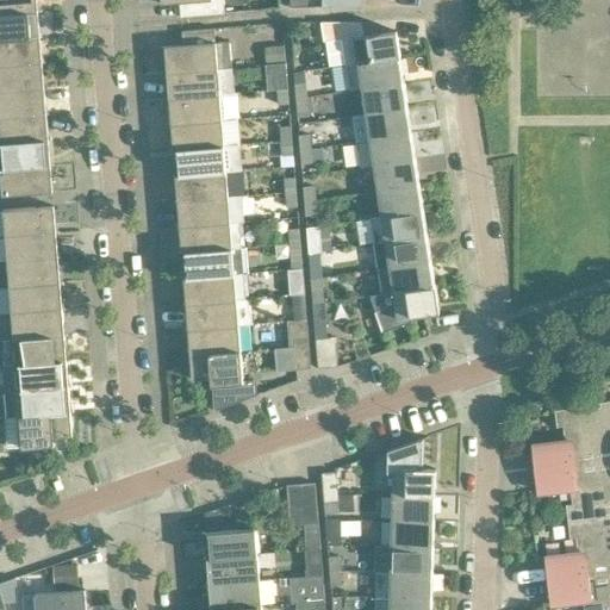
[(0,0),(0,13),(38,11),(37,0),(0,0)]
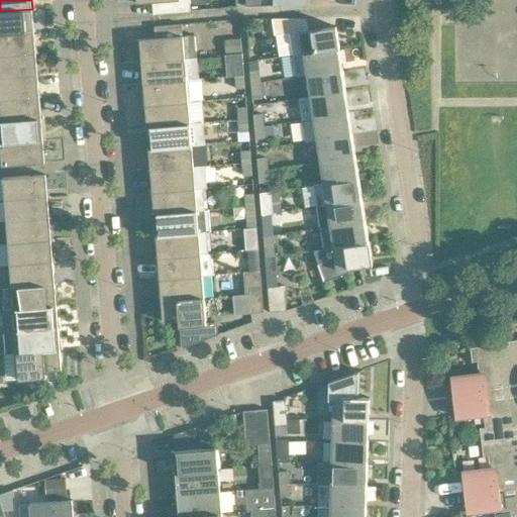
[(189,0),(136,0),(136,3),(152,2),(153,14),(191,11),(189,0)]
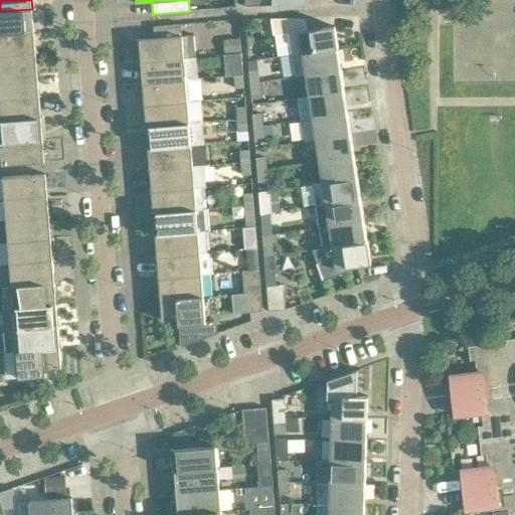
[(0,33),(34,31),(32,9),(0,11),(0,33)]
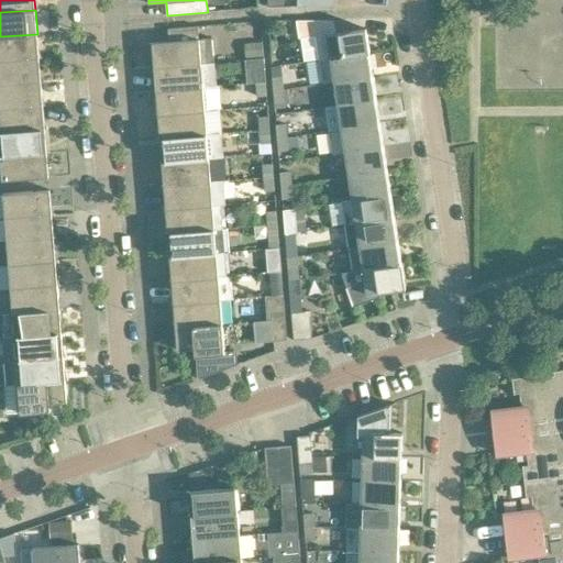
[(334,20),(296,21),(299,39),(316,36),(319,61),(370,53),(366,29),(335,33),(334,20)]
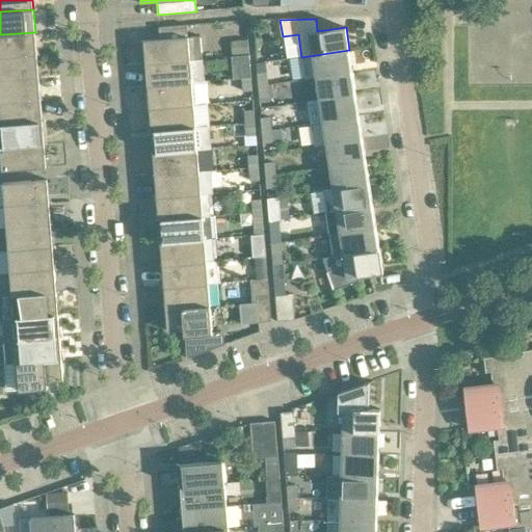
[(145,63),(190,60),(203,59),(201,36),(188,37),(187,25),(159,27),(160,40),(143,41),(145,63)]
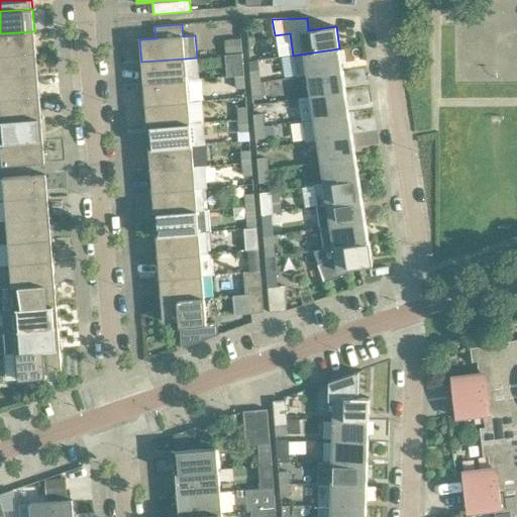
[(34,31),(0,33),(0,56),(35,53),(34,31)]
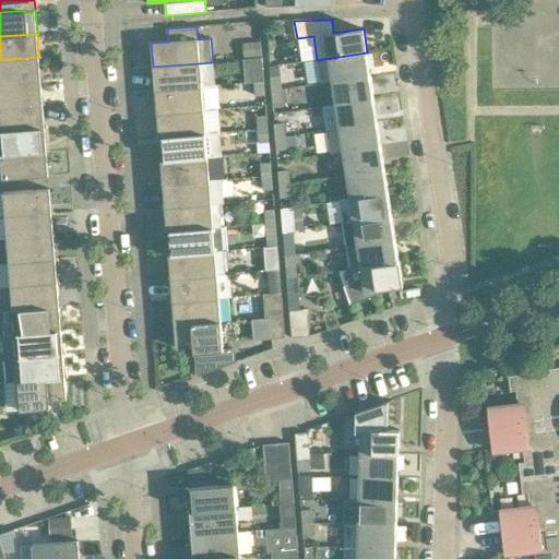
[(262,56),(261,42),(244,44),(245,57),(262,56)]
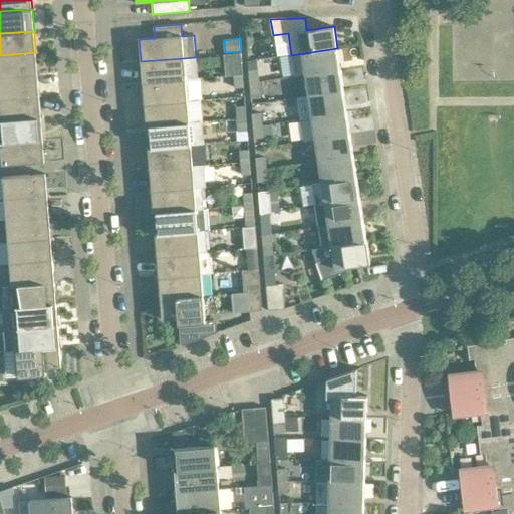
[(340,69),(337,48),(291,55),(294,76),(305,75),(340,69)]
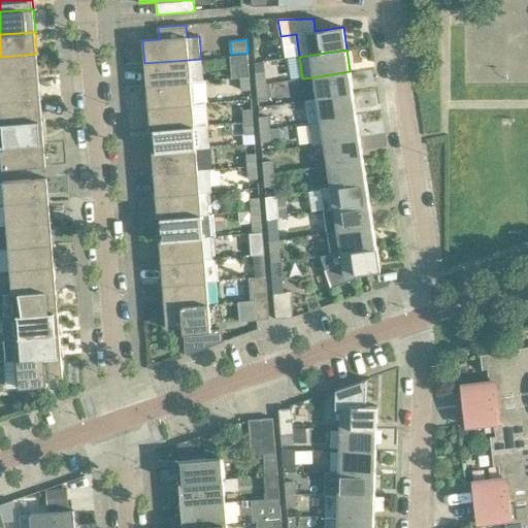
[(0,57),(0,78),(38,76),(36,54),(0,57)]
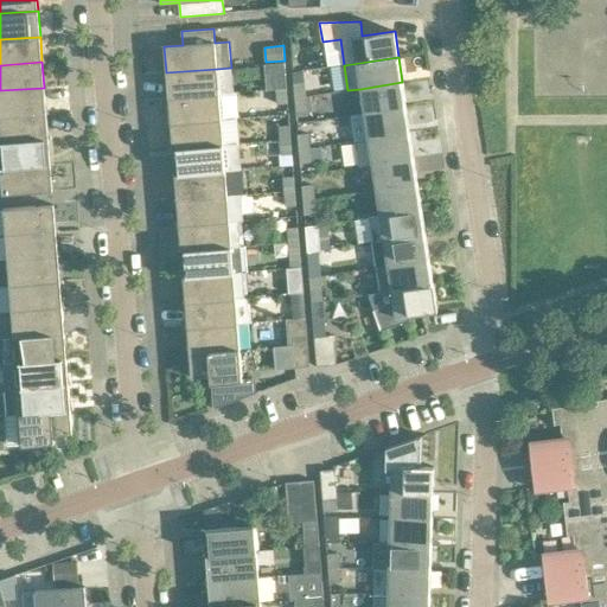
[(168,98),(218,94),(232,93),(231,68),(217,69),(166,72),(168,98)]
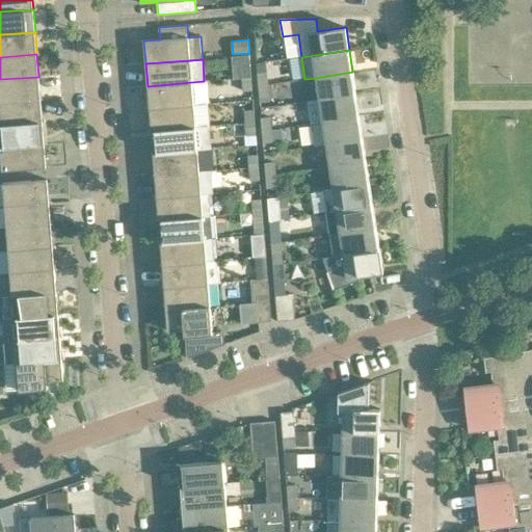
[(251,78),(250,65),(241,65),(242,78),(251,78)]
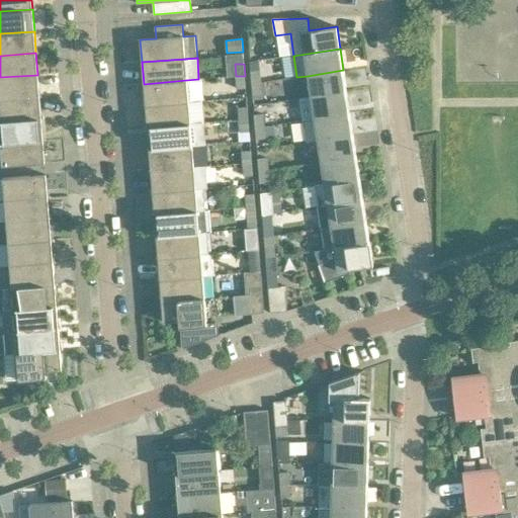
[(308,76),(312,97),(346,92),(343,70),(308,76)]
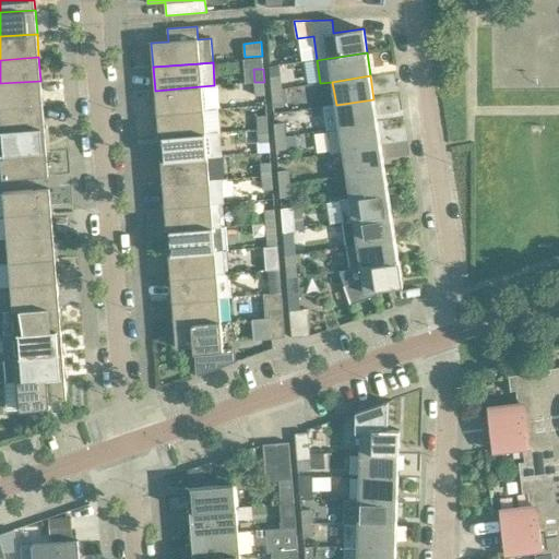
[(271,76),(272,90),(282,88),(281,76),(271,76)]
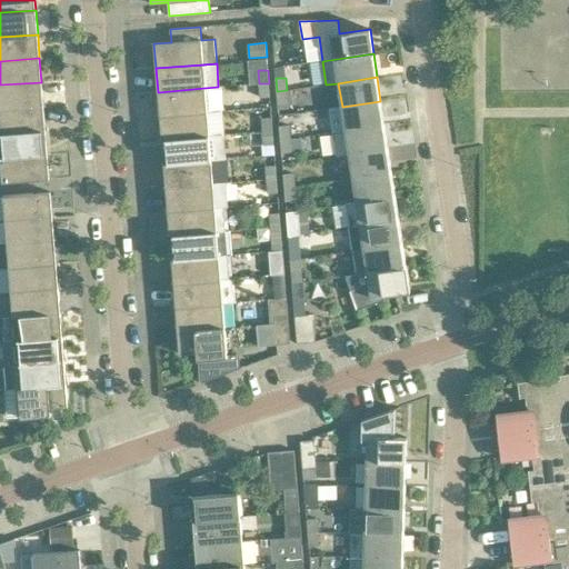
[(0,85),(0,109),(43,106),(41,82),(0,85)]
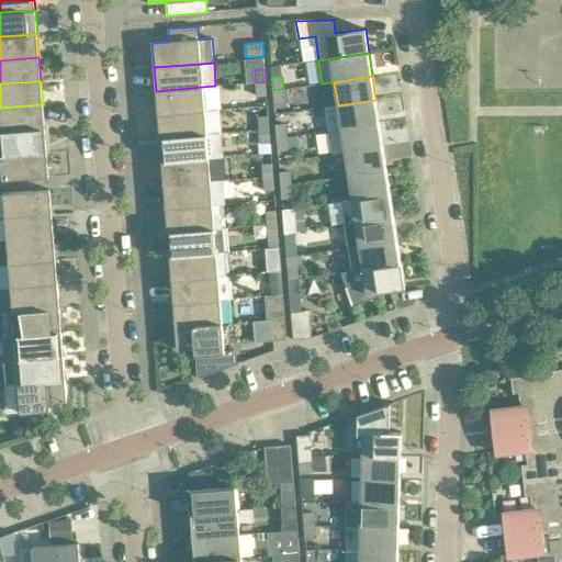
[(267,96),(266,82),(256,82),(257,96),(267,96)]
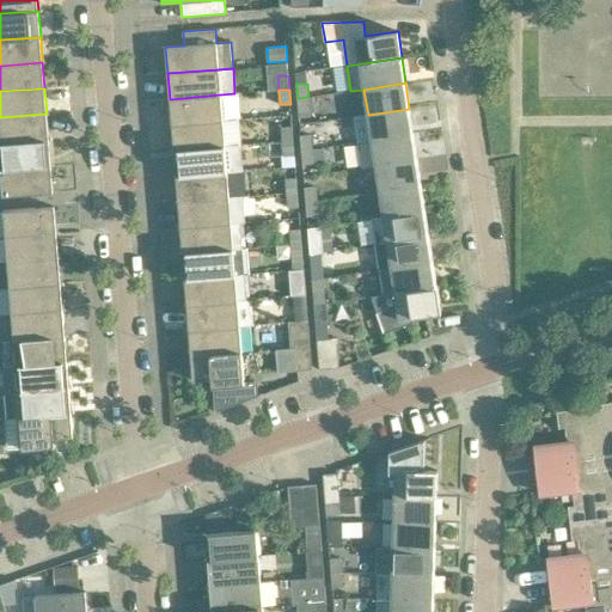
[(170,99),(172,124),(222,121),(220,95),(170,99)]
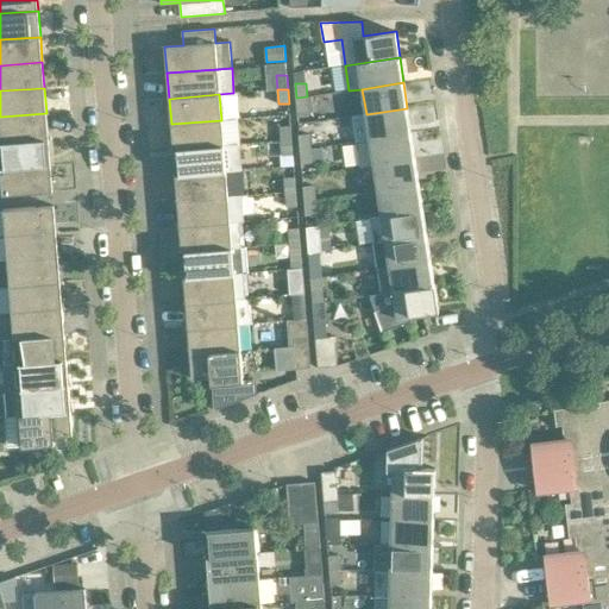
[(313,95),(307,96),(296,98),(297,117),(309,117),(312,114),(314,111),(313,95)]
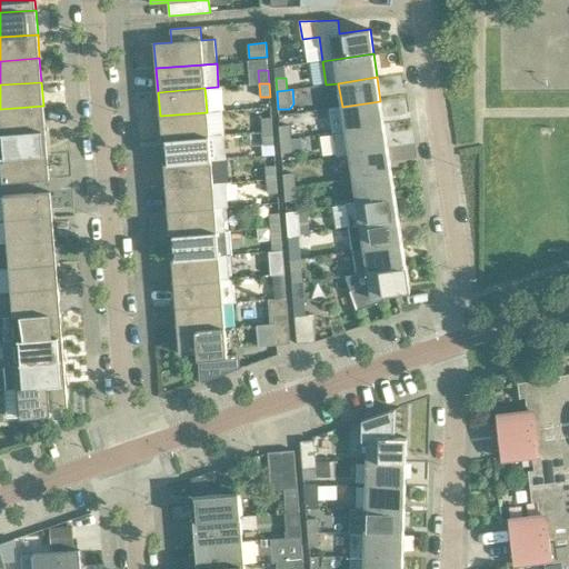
[(385,125),(380,101),(342,107),(346,130),(385,125)]
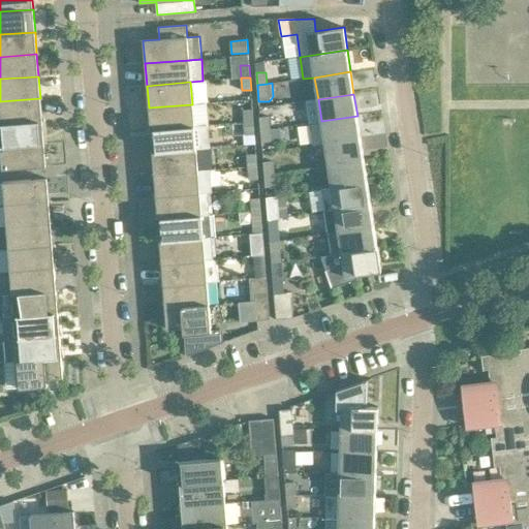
[(0,101),(0,124),(42,121),(40,98),(0,101)]
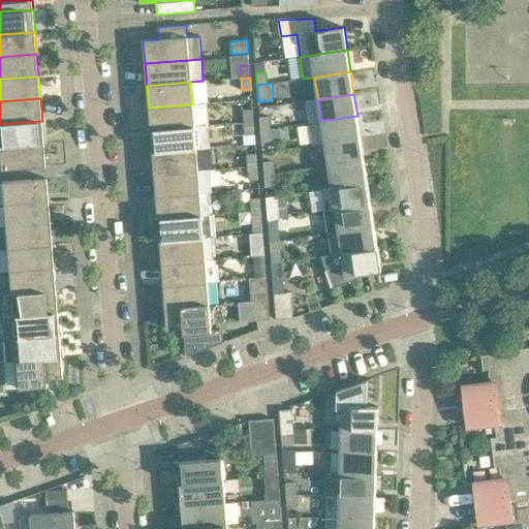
[(194,126),(192,104),(149,107),(151,130),(194,126)]
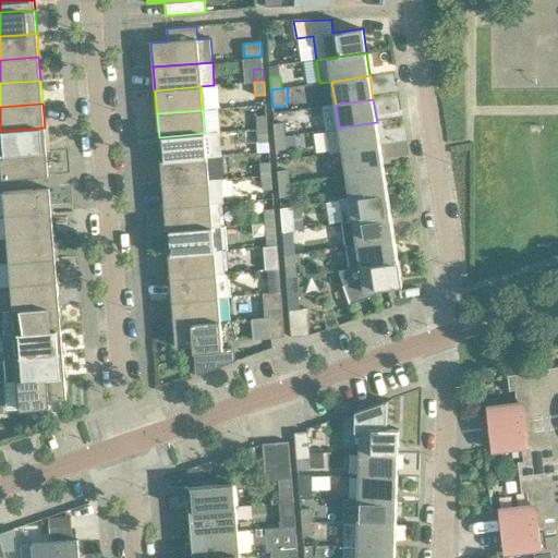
[(256,116),(257,130),(267,129),(266,116),(256,116)]
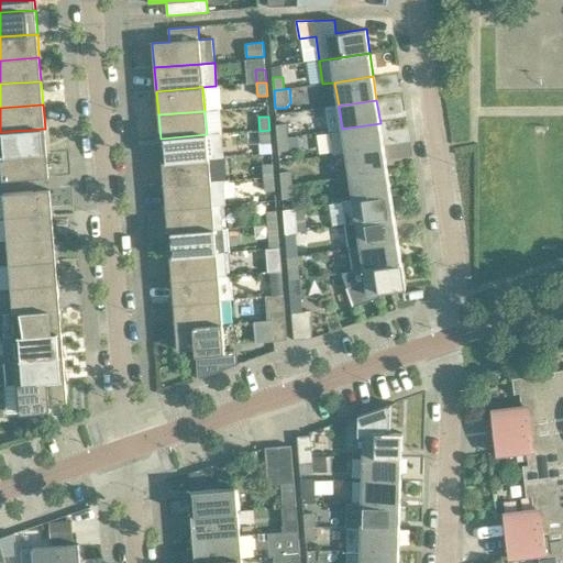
[(384,146),(381,123),(342,129),(328,131),(332,155),(345,153),(384,146)]
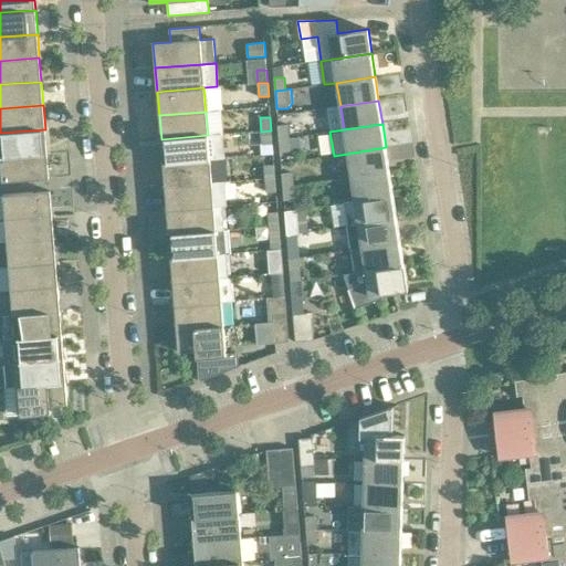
[(278,125),(279,138),(289,138),(287,125),(278,125)]
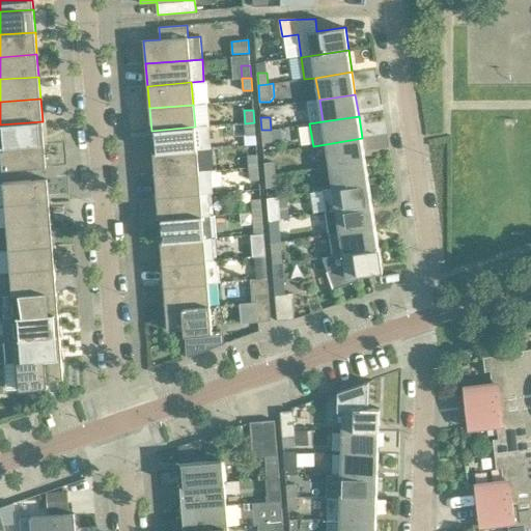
[(0,146),(44,144),(43,121),(0,124),(0,146)]
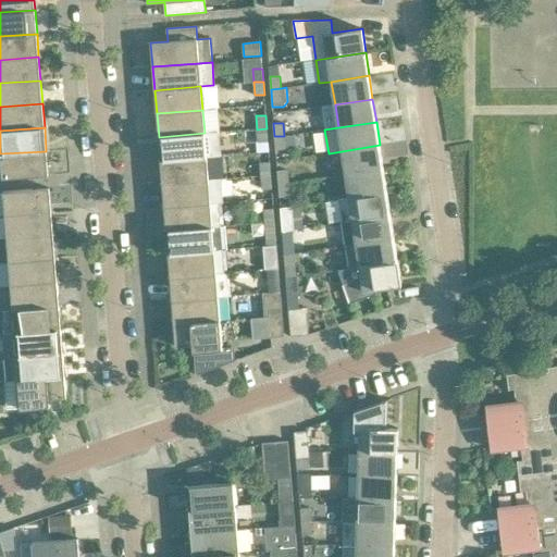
[(258,143),(268,141),(267,128),(257,130),(258,143)]
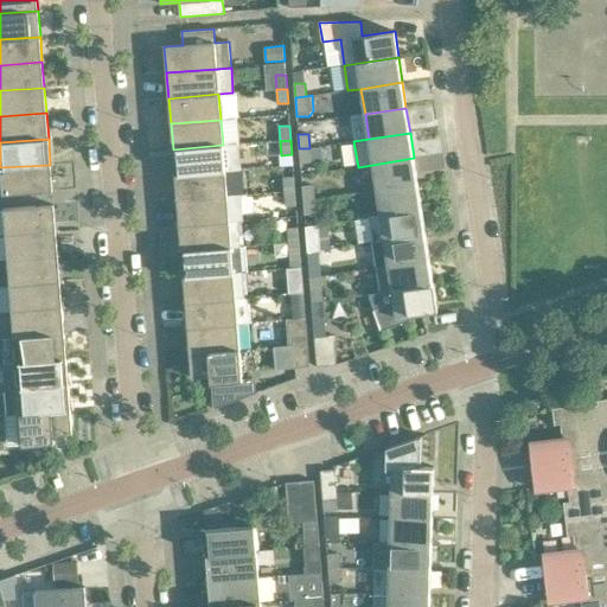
[(174,174),(225,171),(240,170),(238,144),(223,145),(173,149),(174,174)]
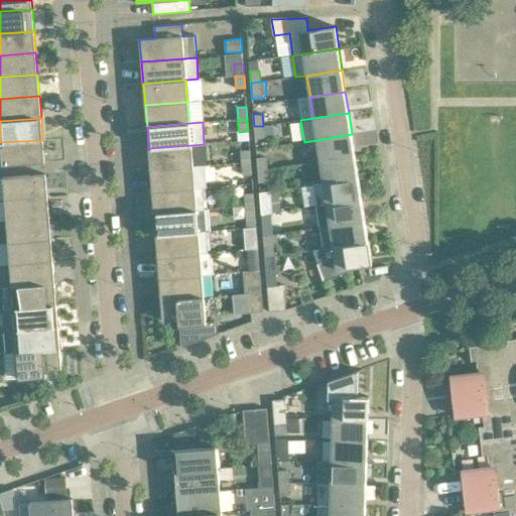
[(254,126),(255,138),(264,138),(263,126),(254,126)]
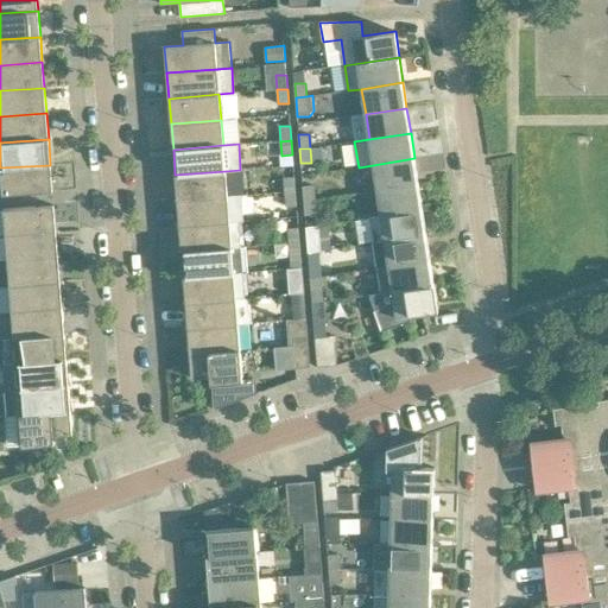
[(418,184),(415,158),(373,165),(377,190),(418,184)]
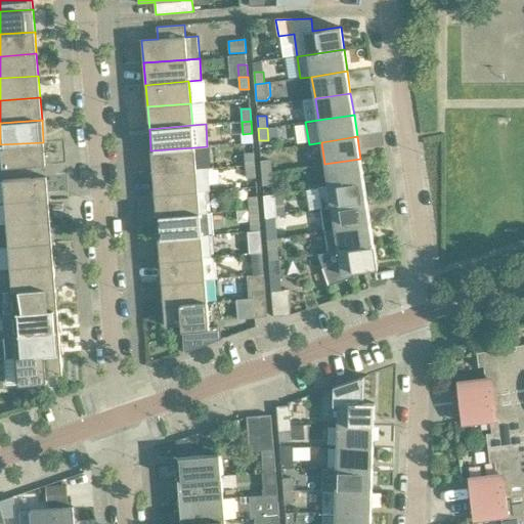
[(0,144),(0,148),(2,168),(45,165),(43,142),(0,144)]
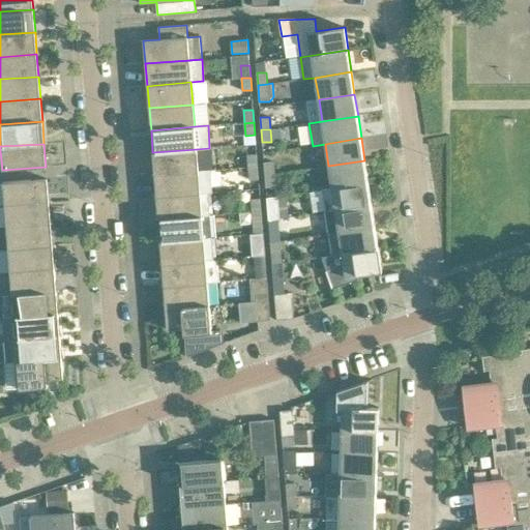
[(152,152),(154,175),(198,171),(197,149),(152,152)]
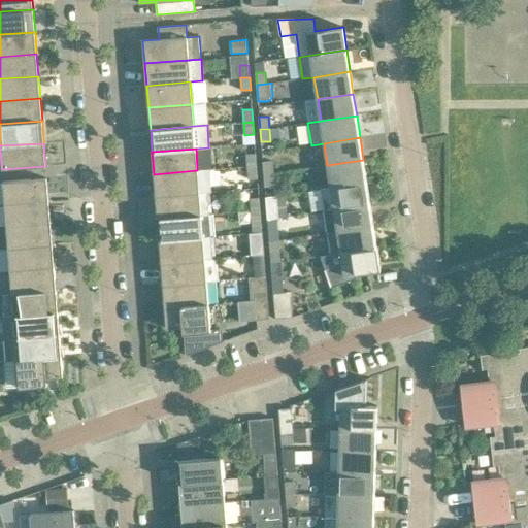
[(257,166),(256,154),(246,155),(248,167),(257,166)]
